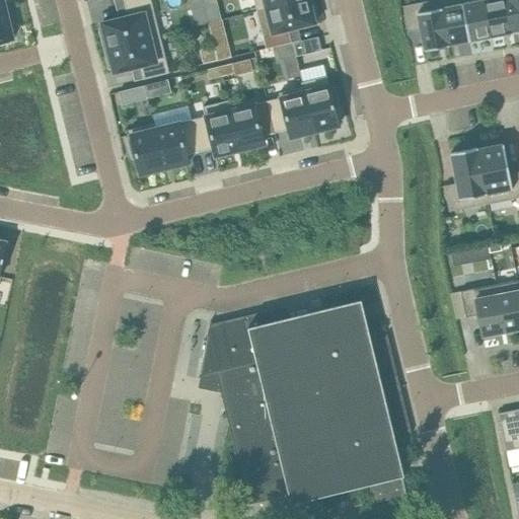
[(0,0),(0,44),(9,42),(9,40),(12,39),(10,26),(13,25),(9,9),(6,10),(3,0),(0,0)]
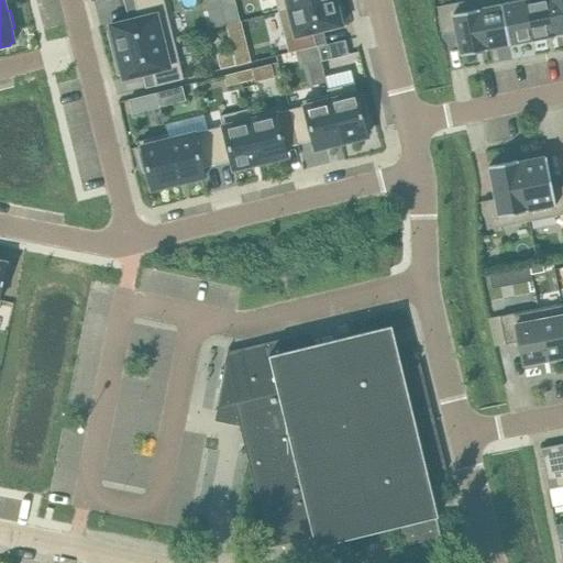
[(173,37),(164,0),(151,0),(135,4),(139,18),(109,24),(110,30),(107,30),(112,53),(173,37)]
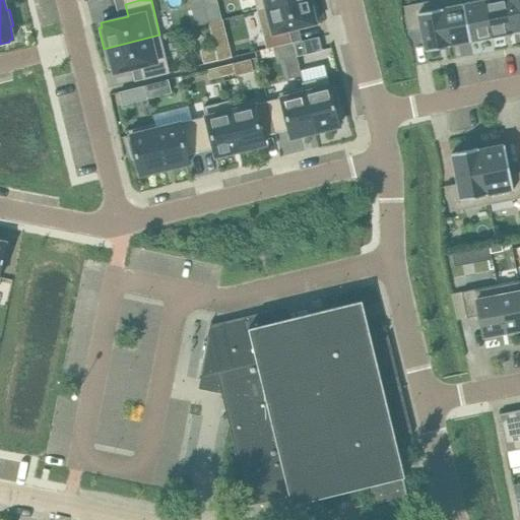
[(202,0),(189,0),(192,10),(204,7),(202,0)]
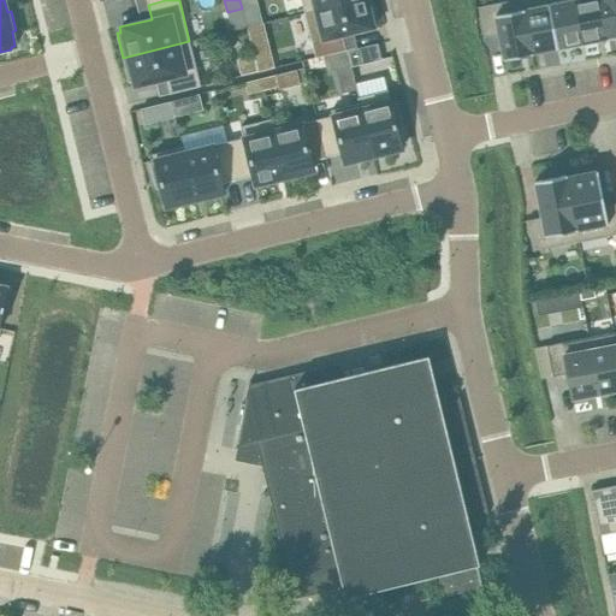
[(354,0),(301,0),(304,12),(354,0)]
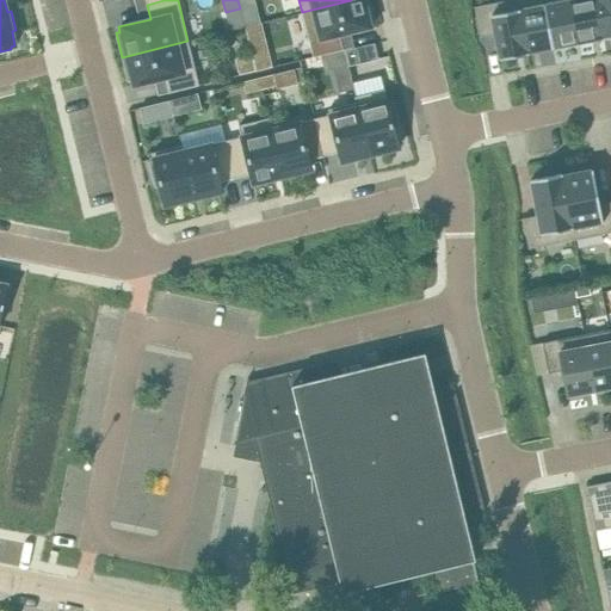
[(339,34),(371,26),(369,20),(372,19),(366,0),(351,0),(302,12),(314,57),(343,50),(339,34)]
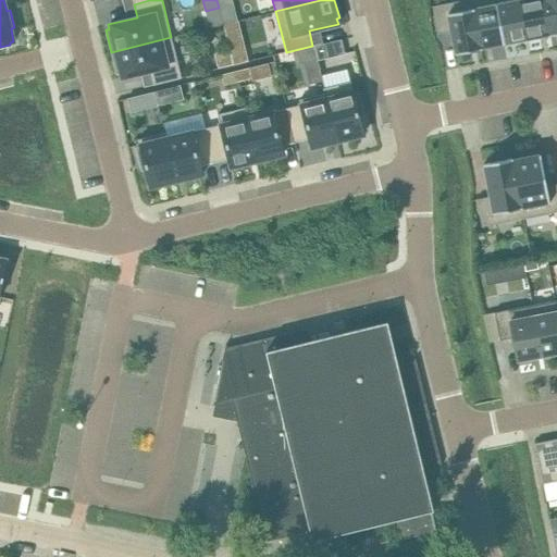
[(471,0),(462,0),(432,7),(437,34),(450,31),(456,54),(482,49),(481,48),(471,0)]
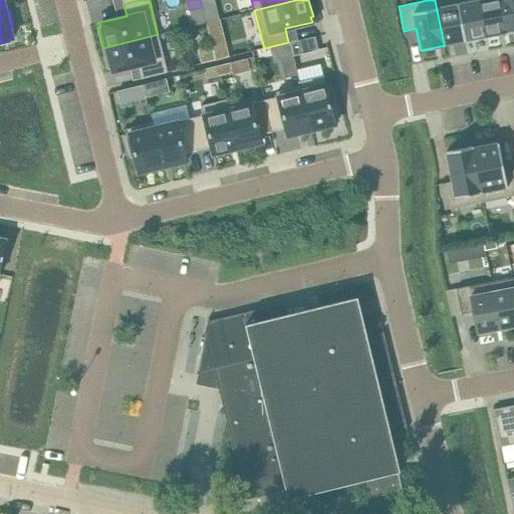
[(458,0),(435,0),(444,44),(465,40),(458,4),(459,4),(458,0)]
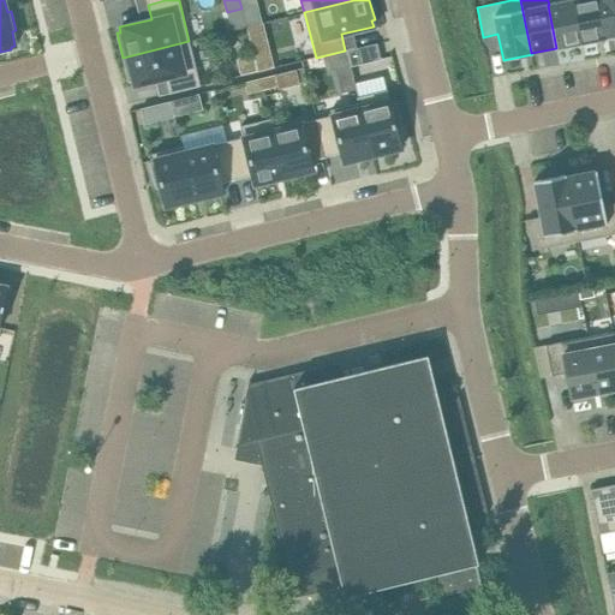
[(571,0),(549,5),(548,5),(556,48),(581,43),(572,0),(571,0)]
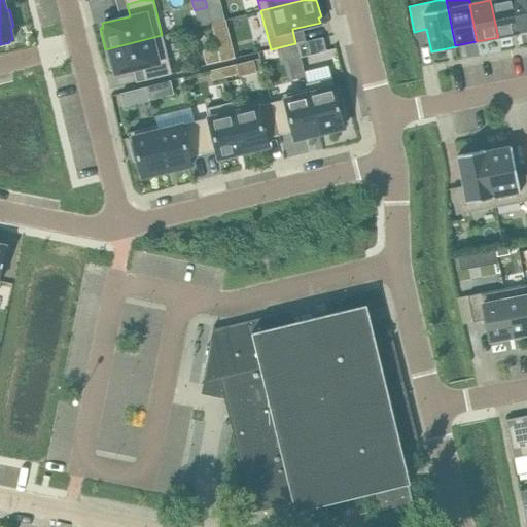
[(513,0),(490,0),(498,37),(519,33),(520,33),(513,0)]
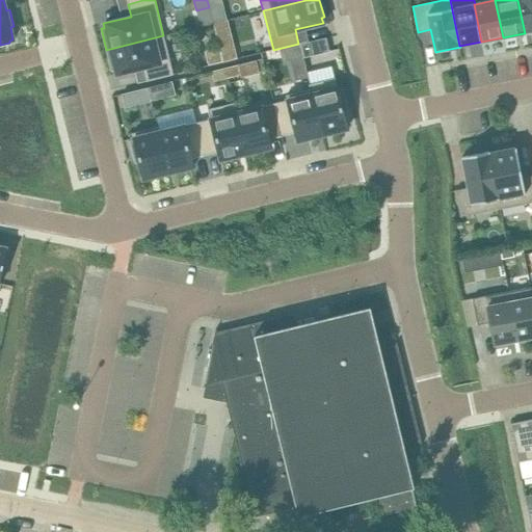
[(531,0),(517,0),(525,33),(524,33),(525,34),(531,32),(531,0)]
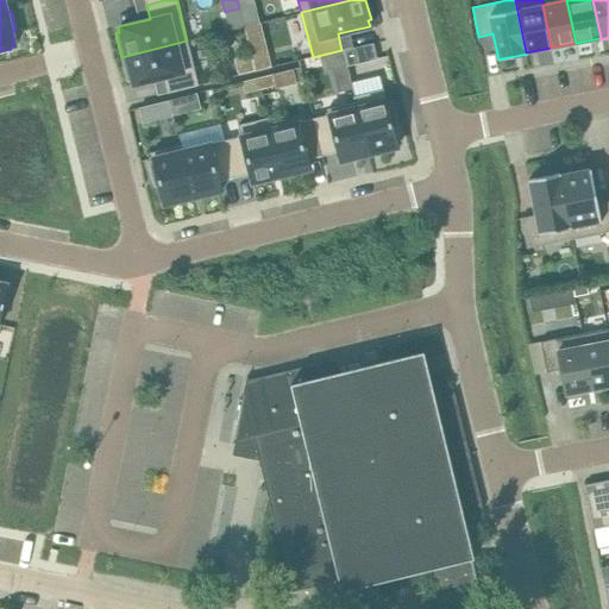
[(199,85),(187,41),(121,57),(126,81),(130,80),(131,86),(164,77),(168,93),(199,85)]
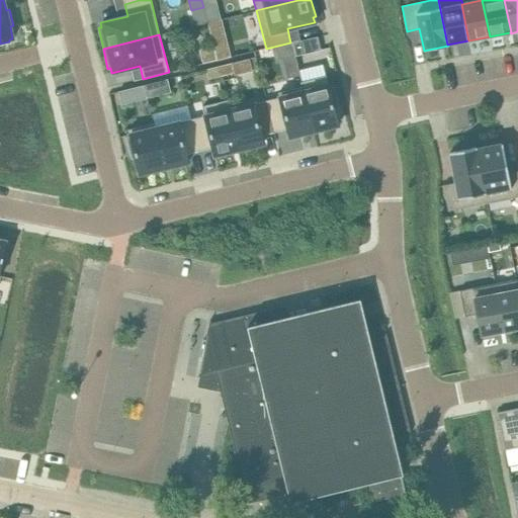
[(317,36),(292,42),(295,56),(320,51),(317,36)]
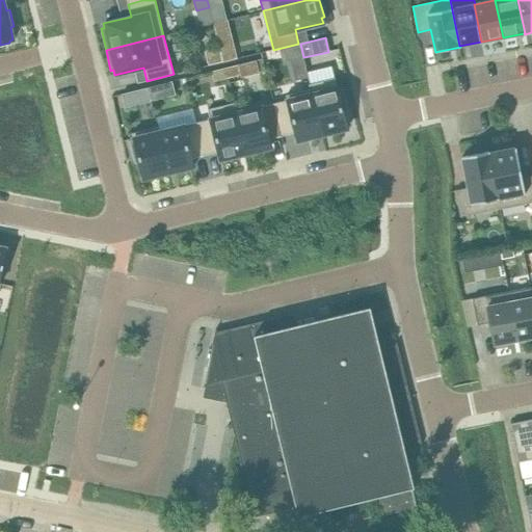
[(234,42),(219,46),(219,48),(222,61),(223,61),(237,58),(234,42)]
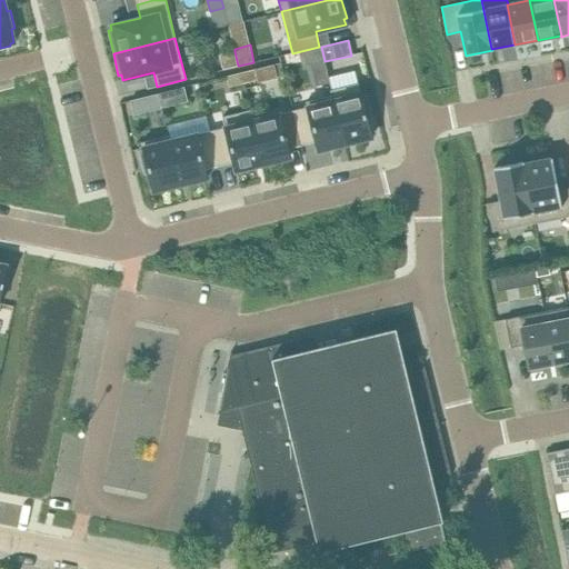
[(325,60),(321,47),(302,51),(306,65),(325,60)]
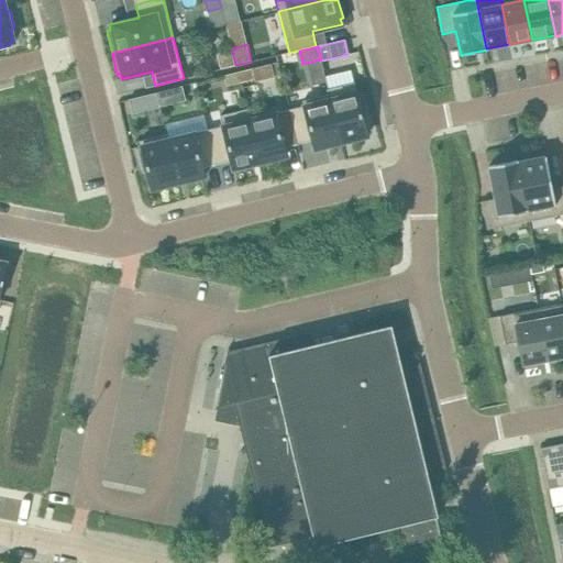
[(220,54),(218,57),(220,68),(235,65),(232,51),(220,54)]
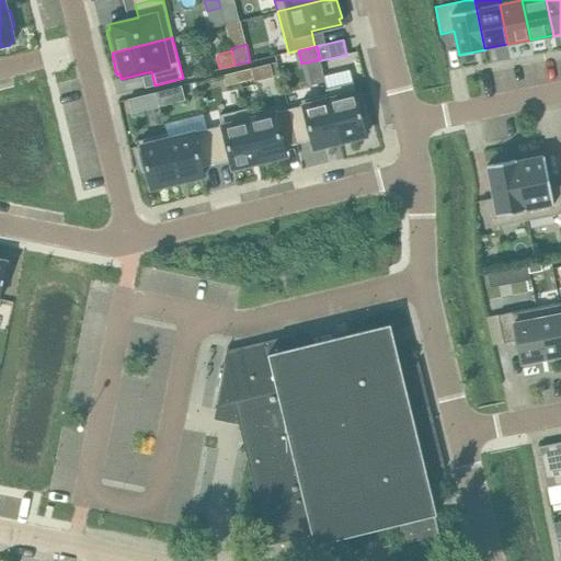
[(252,77),(250,68),(237,71),(239,80),(252,77)]
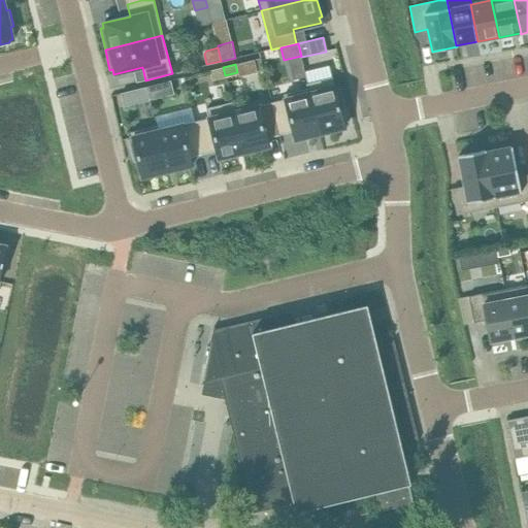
[(225,75),(223,67),(209,70),(211,78),(225,75)]
